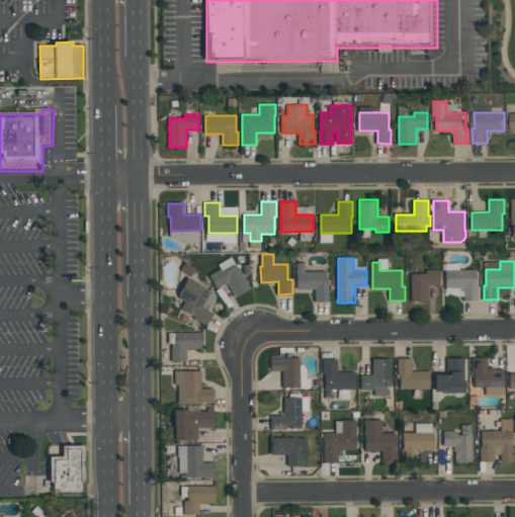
[(228,283),(219,288),(210,275),(223,268),(224,271),(237,263),(252,288),(237,297),(228,283)]
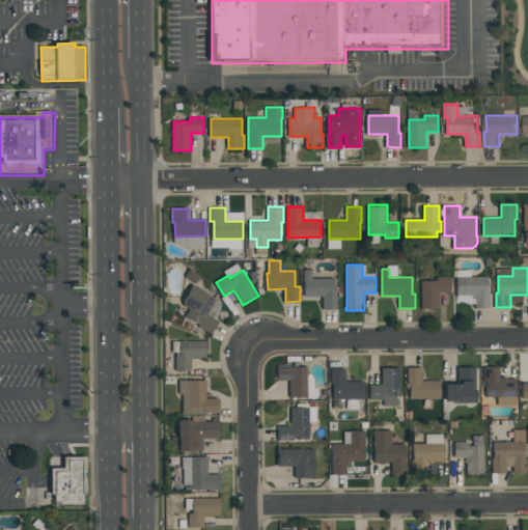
[(313,278),(336,278),(336,294),(338,294),(338,308),(325,308),(325,296),(305,296),(305,270),(313,270),(313,278)]
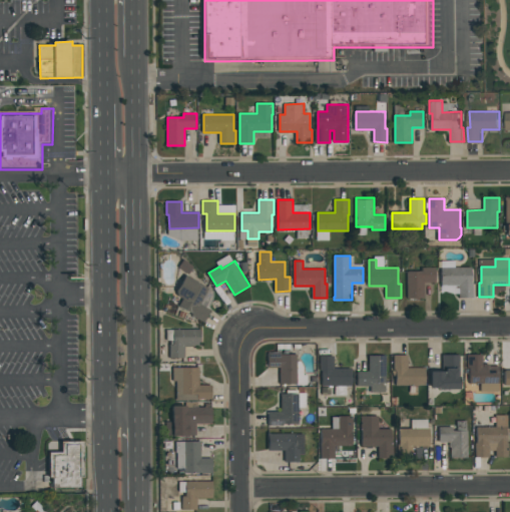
[(437,282),(426,282),(426,298),(408,298),(408,271),(424,271),(424,267),(437,267),(437,282)]
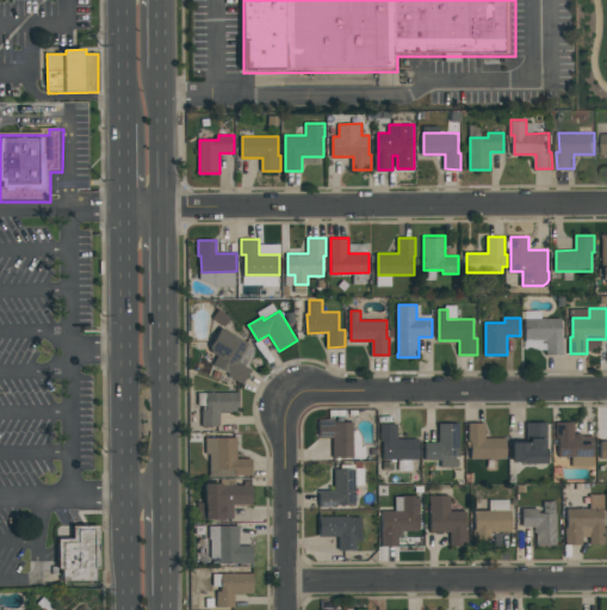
[(527,339),(527,318),(563,319),(563,337),(564,337),(564,355),(549,353),(549,339),(527,339)]
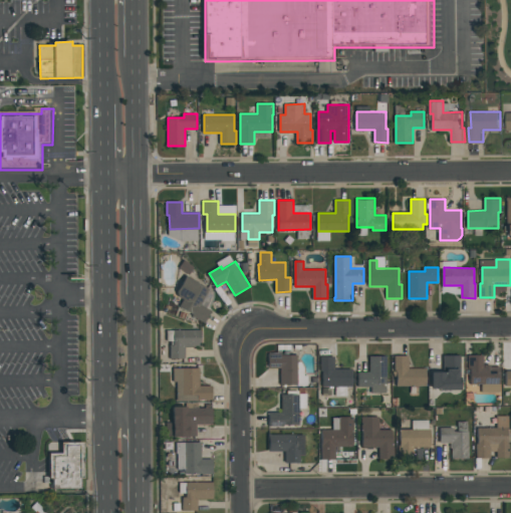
[(177,294),(188,275),(211,288),(202,304),(213,310),(205,323),(193,315),(194,313),(180,306),(185,298),(177,294)]
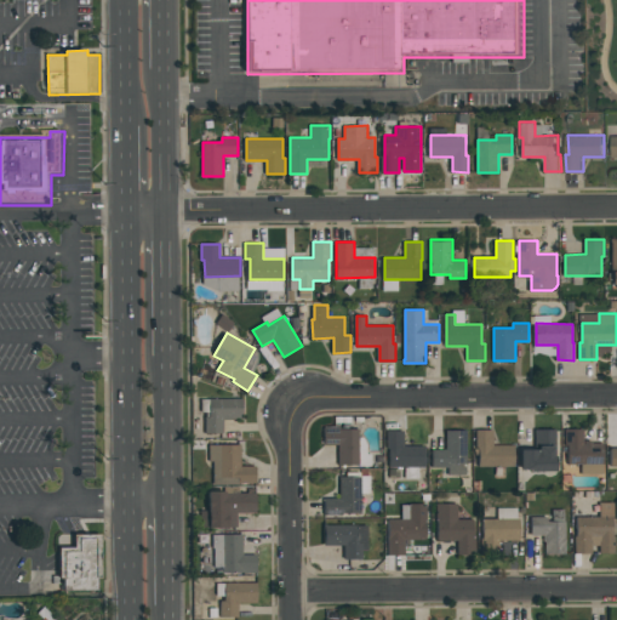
[(244,398),(244,419),(226,419),(226,433),(207,432),(207,416),(211,416),(211,398),(244,398)]
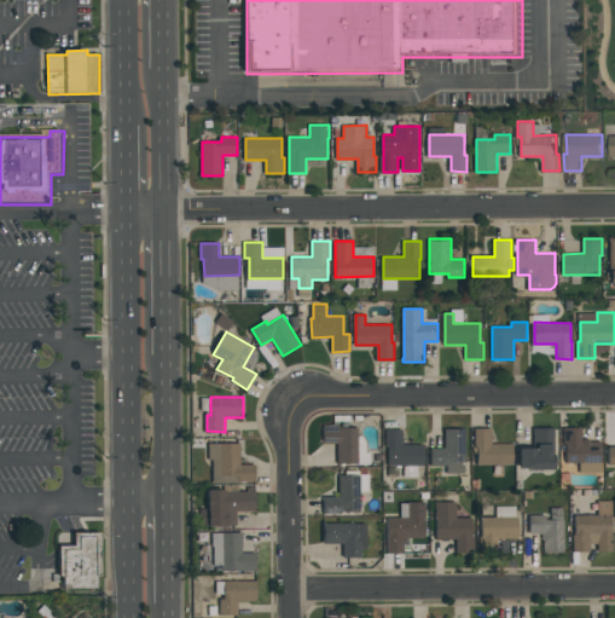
[(360,426),(360,463),(338,463),(338,443),(324,443),(325,426),(360,426)]
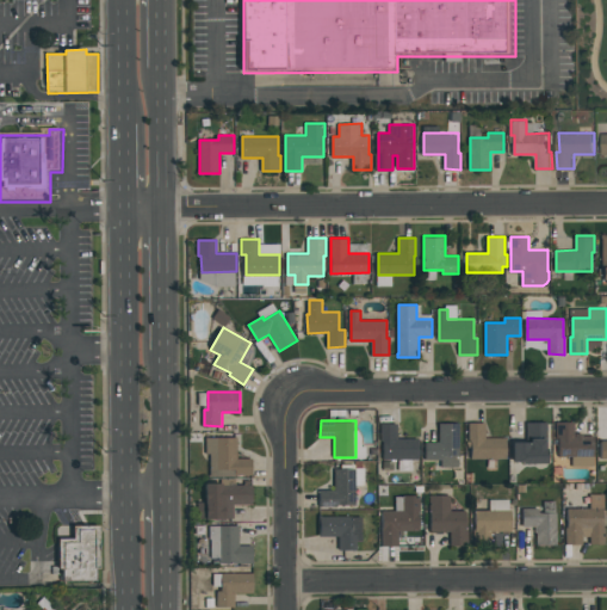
[(595,456),(559,456),(559,438),(557,438),(557,421),(576,421),(576,433),(583,433),(583,436),(595,436),(595,456)]
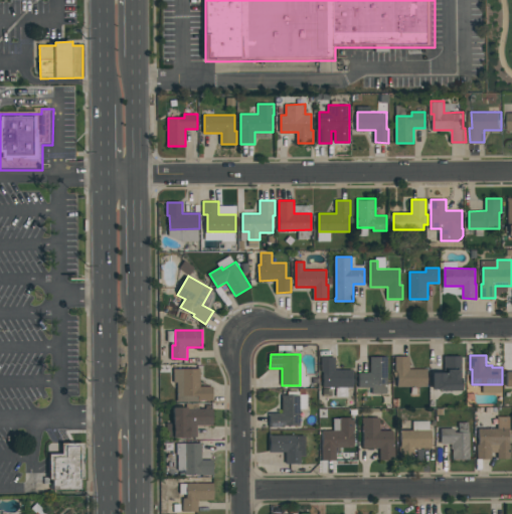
[(324,387),(324,371),(322,371),(322,356),(336,356),(336,369),(354,369),(354,387),(324,387)]
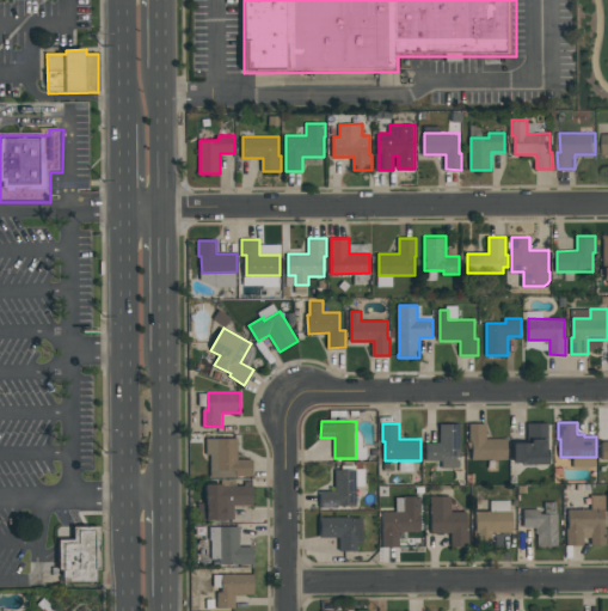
[(443,466),(443,460),(428,460),(428,443),(441,443),(442,423),(461,425),(460,466),(443,466)]
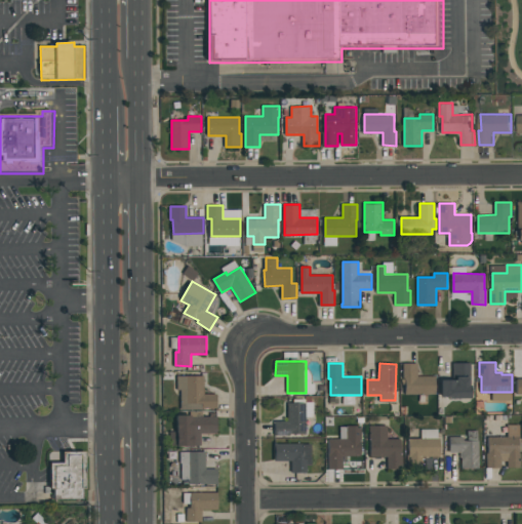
[(436,394),(406,395),(406,378),(404,378),(403,363),(418,363),(418,375),(436,375),(436,394)]
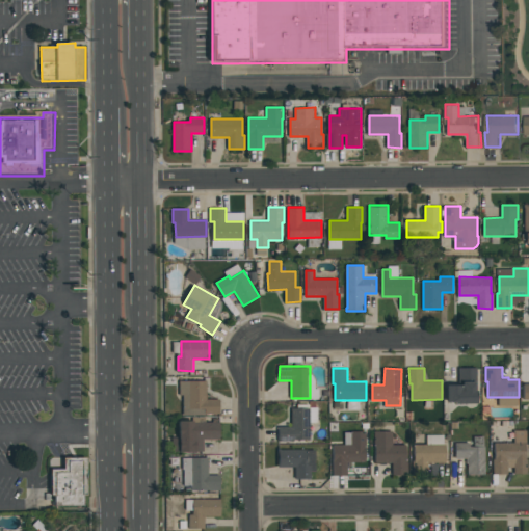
[(448,401),(448,385),(459,385),(460,368),(478,368),(478,403),(456,403),(456,402),(451,402),(450,401),(448,401)]
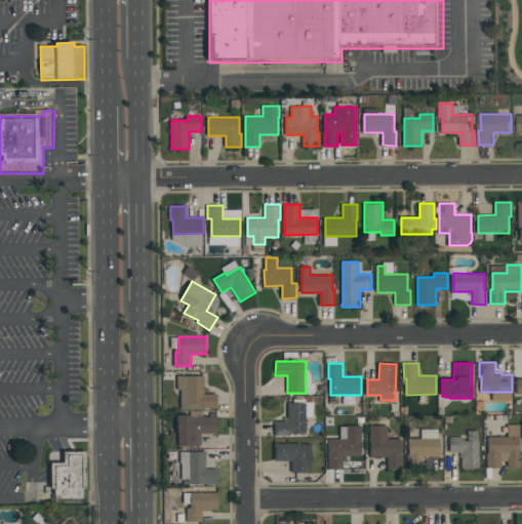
[(178,375),(205,375),(205,394),(218,394),(218,407),(203,407),(203,409),(182,409),(182,390),(178,390),(178,375)]
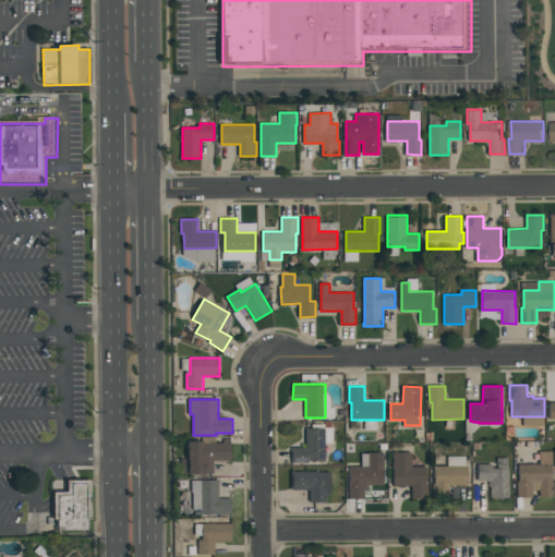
[(306,428),(326,428),(326,460),(309,461),(309,462),(293,462),(293,447),(306,447),(306,428)]
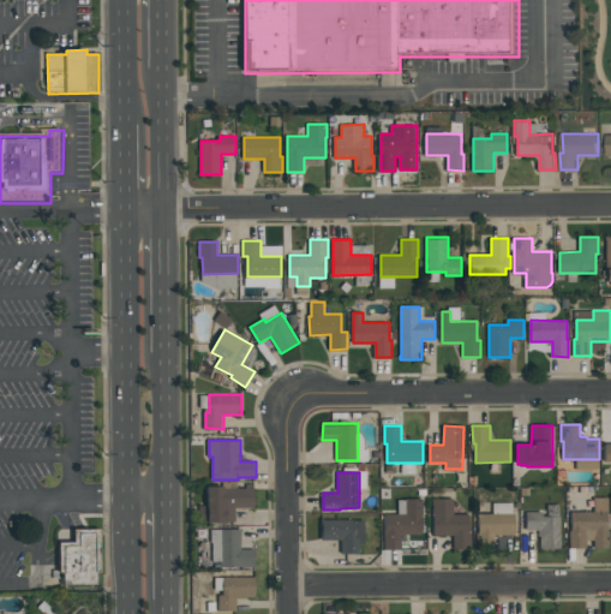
[(256,508),(238,508),(238,522),(208,522),(208,486),(225,486),(225,488),(256,488),(256,508)]
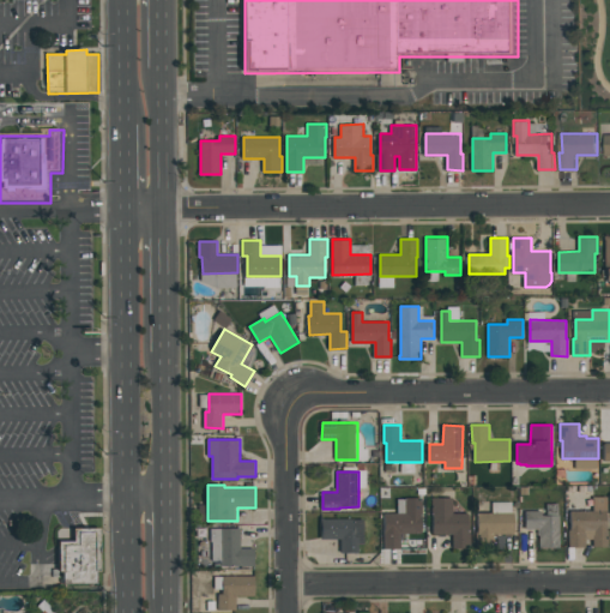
[(470,514),(470,547),(454,547),(454,534),(434,534),(434,498),(453,497),(454,514),(470,514)]
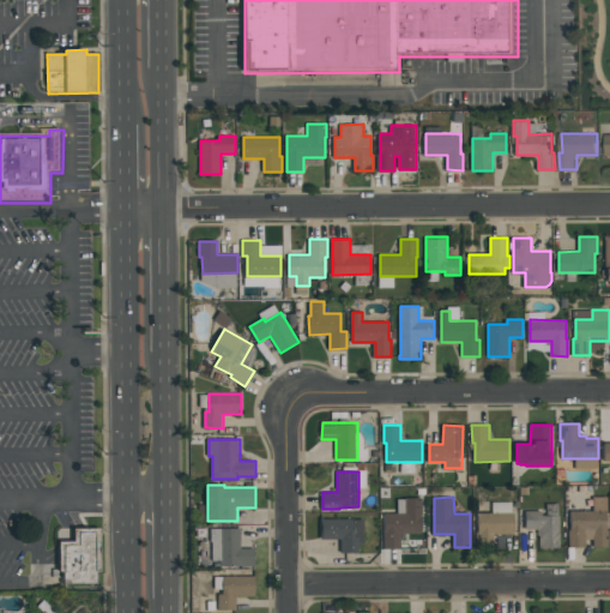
[(386,548),(385,512),(406,512),(406,498),(422,498),(423,533),(402,533),(402,547),(386,548)]
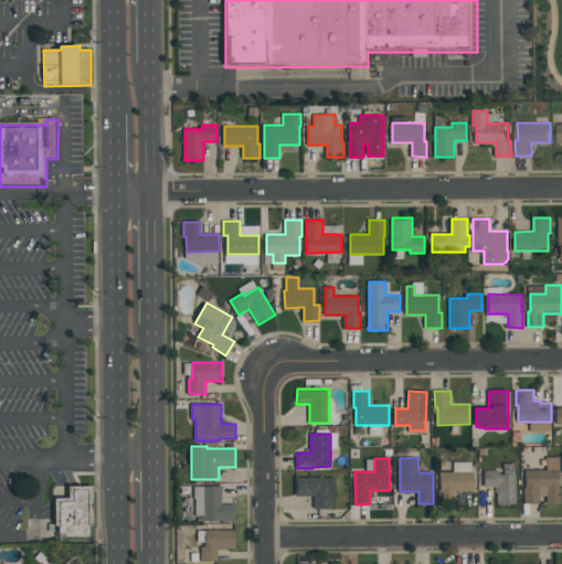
[(560,469),(560,488),(561,488),(561,503),(547,503),(547,496),(541,496),(541,503),(526,503),(526,487),(527,487),(527,470),(560,469)]
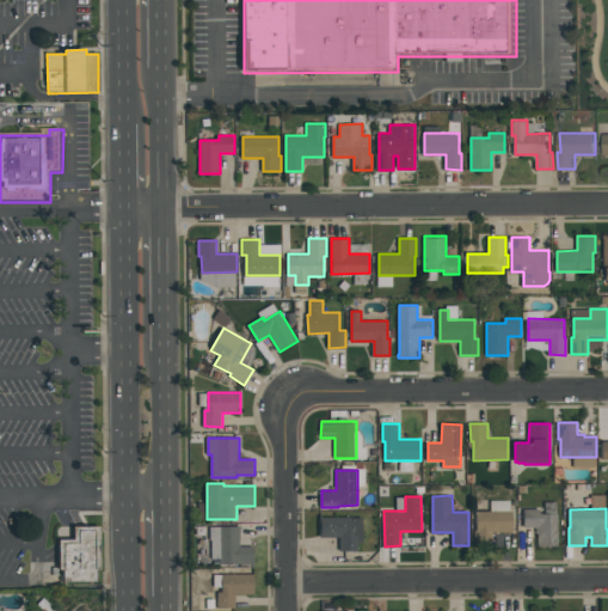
[(559,545),(539,545),(539,532),(536,532),(536,527),(524,527),(524,509),(541,509),(541,513),(559,513),(559,545)]
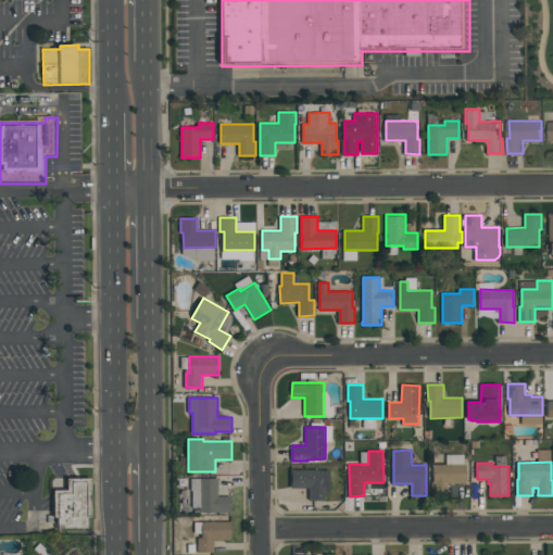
[(466,465),(467,483),(452,483),(452,494),(435,494),(435,465),(466,465)]
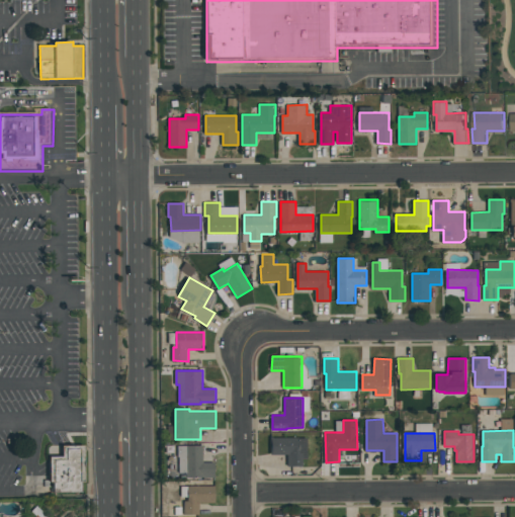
[(309,437),(309,458),(304,458),(304,465),(289,465),(289,454),(271,454),(271,437),(309,437)]
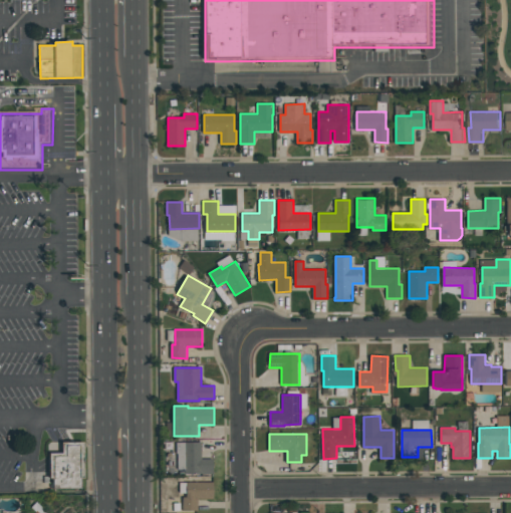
[(187,442),(203,442),(203,458),(215,458),(215,474),(185,474),(185,469),(187,469),(187,442)]
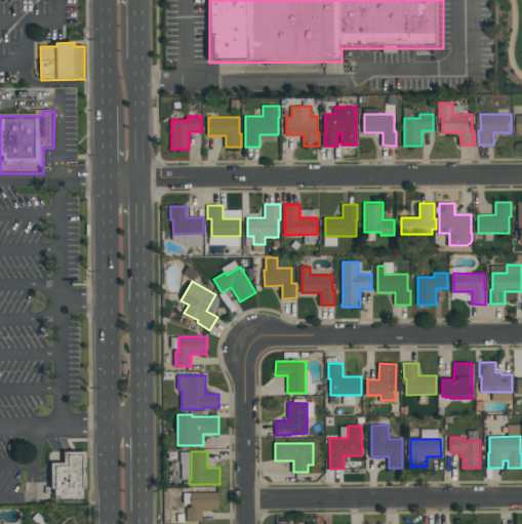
[(66,452),(66,464),(52,465),(52,490),(56,490),(56,504),(87,504),(87,491),(89,491),(89,452),(66,452)]
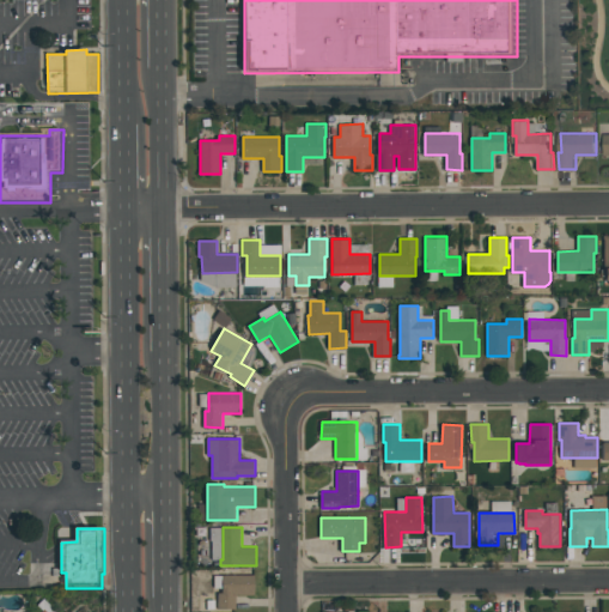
[(224,575),(256,575),(256,595),(237,595),(237,609),(219,609),(219,593),(224,593),(224,575)]
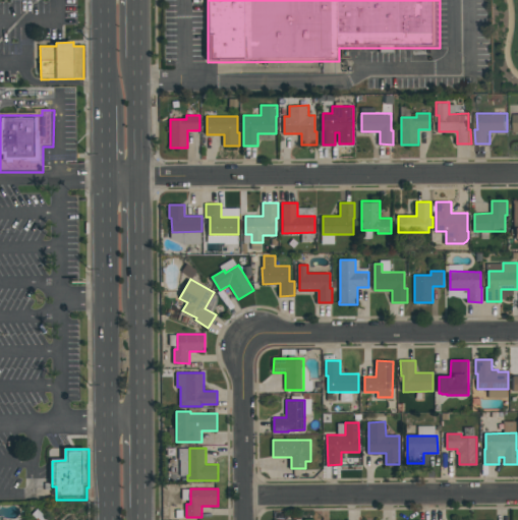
All buildings are outlined.
